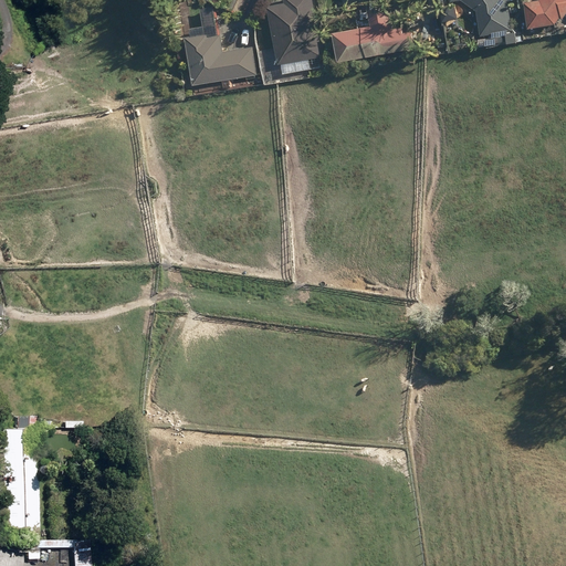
[(285,64),(286,74),(323,67),(322,58),(326,58),(316,0),(289,0),(290,4),(272,8),(282,64),(285,64)]
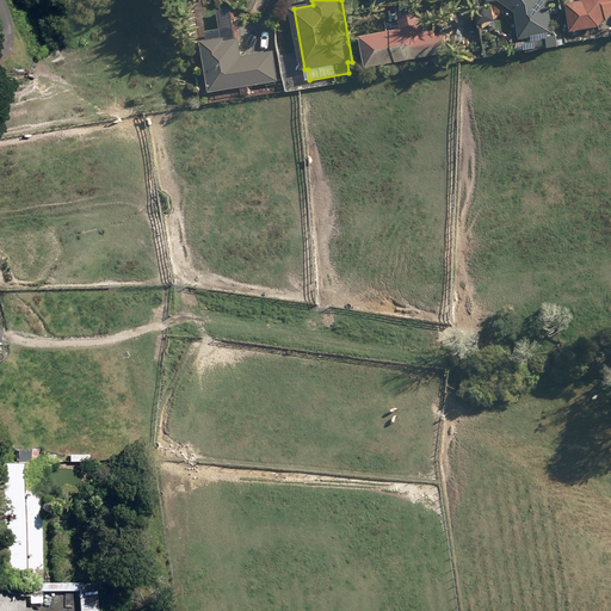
[(514,12),(518,39),(553,32),(548,0),(550,0),(485,0),(486,2),(498,0),(514,12)]
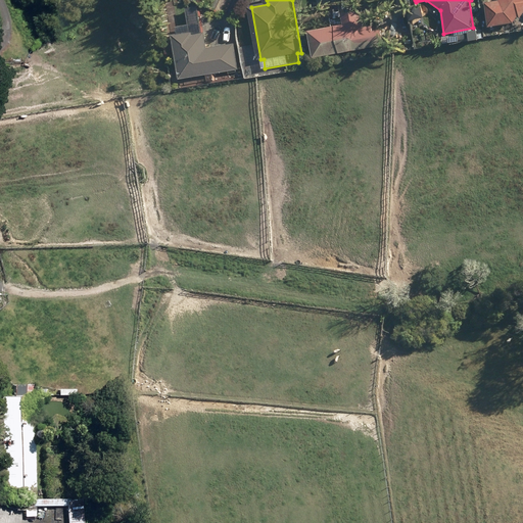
[(483,3),(486,26),(512,22),(516,15),(519,17),(522,12),(522,0),(498,0),(498,1),(483,3)]
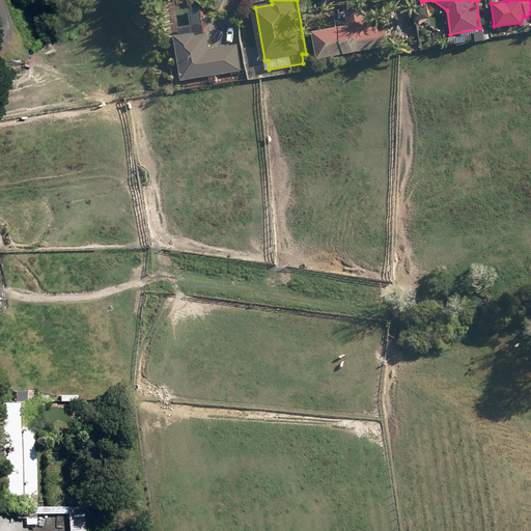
[(416,7),(419,23),(426,22),(423,6),(416,7)]
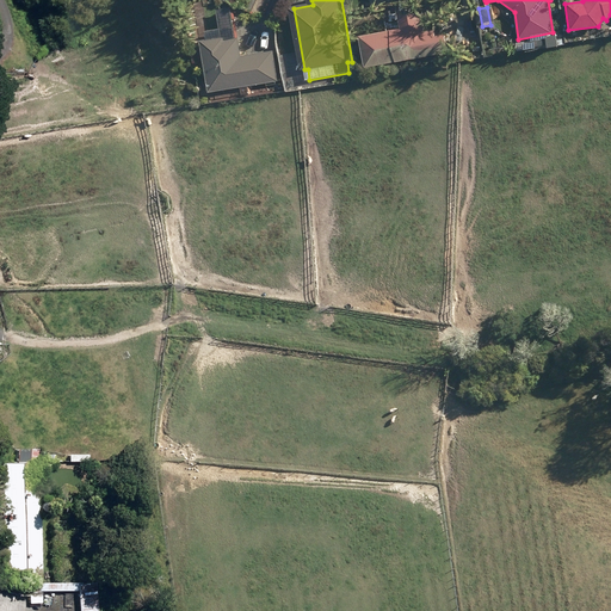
[(366,37),(372,68),(454,53),(450,35),(440,37),(439,31),(430,34),(426,13),(405,17),(407,30),(366,37)]
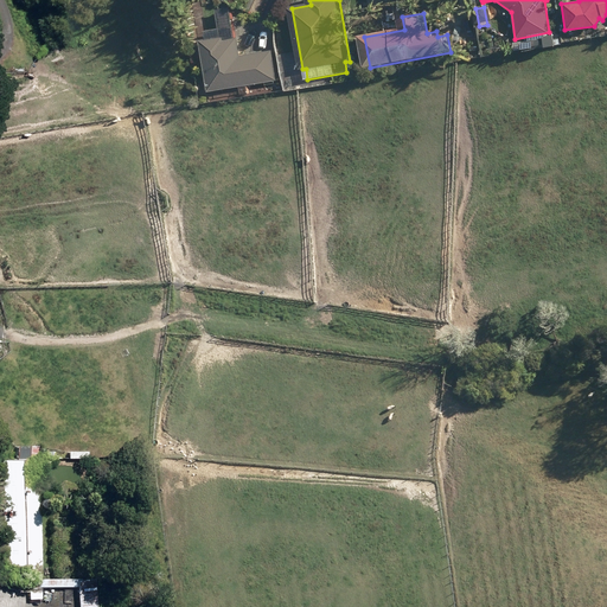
[(549,34),(550,46),(558,45),(558,40),(557,40),(556,31),(550,31),(550,33),(549,34)]
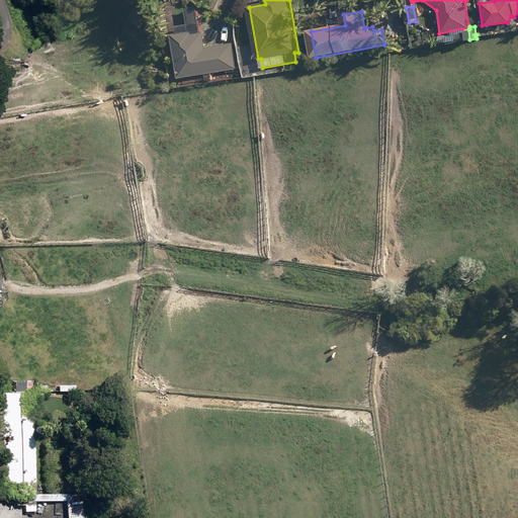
[(175,35),(180,76),(238,69),(235,45),(208,48),(206,32),(195,34),(195,32),(175,35)]
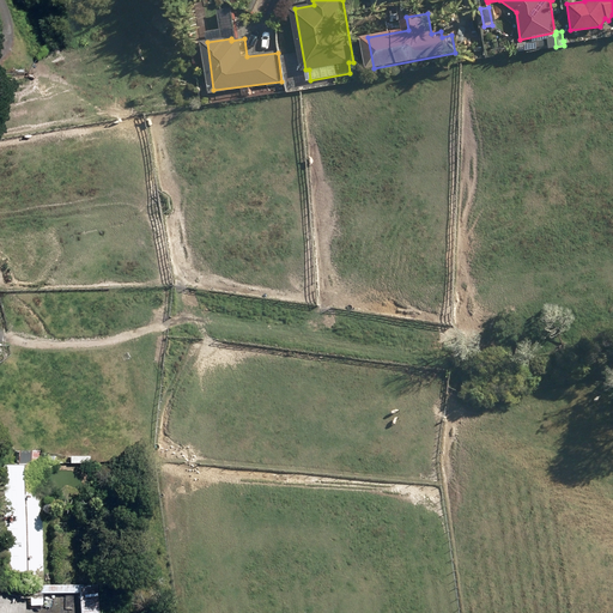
[(4,466),(5,584),(42,584),(41,465),(38,465),(38,450),(18,450),(18,465),(4,466)]
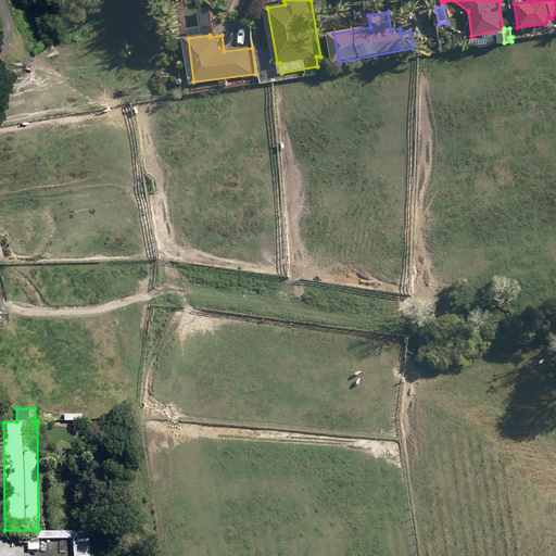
[(72,531),(73,555),(89,555),(88,530),(72,531)]
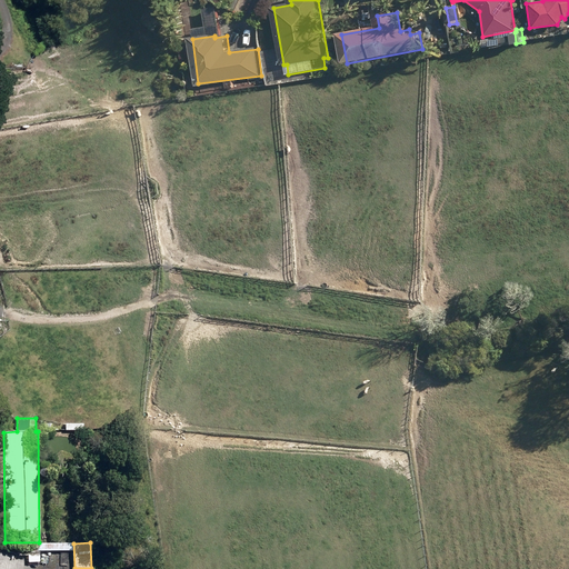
[(29,555),(29,561),(40,561),(40,552),(38,552),(38,546),(19,546),(19,555),(29,555)]
